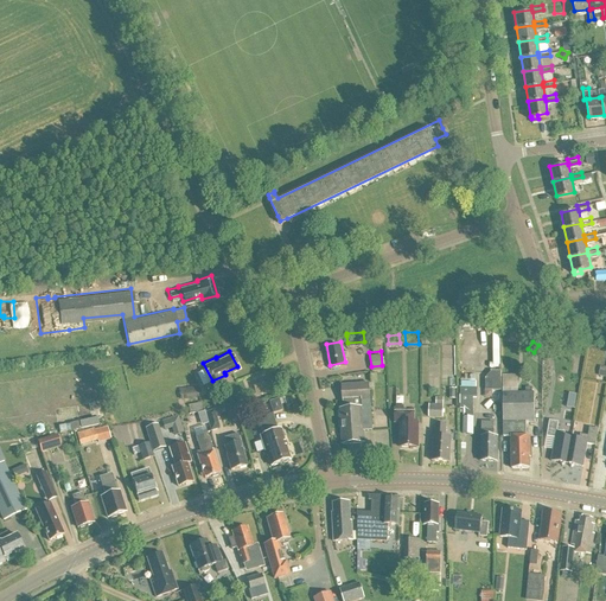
[(501,368),(490,368),(490,385),(491,385),(501,385),(501,368)]
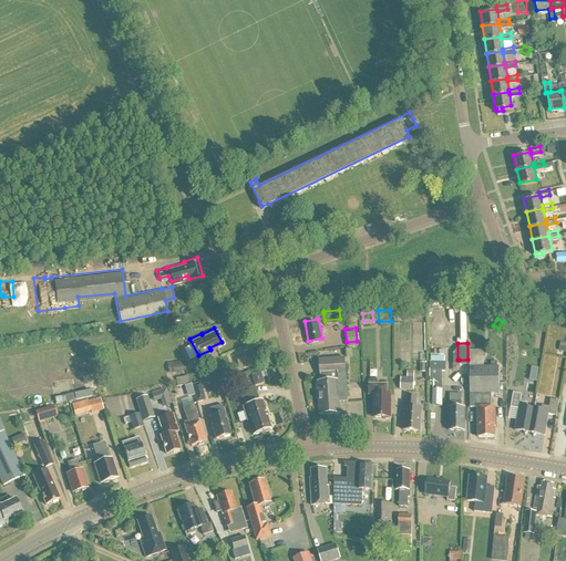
[(232,354),(233,365),(251,364),(250,353),(232,354)]
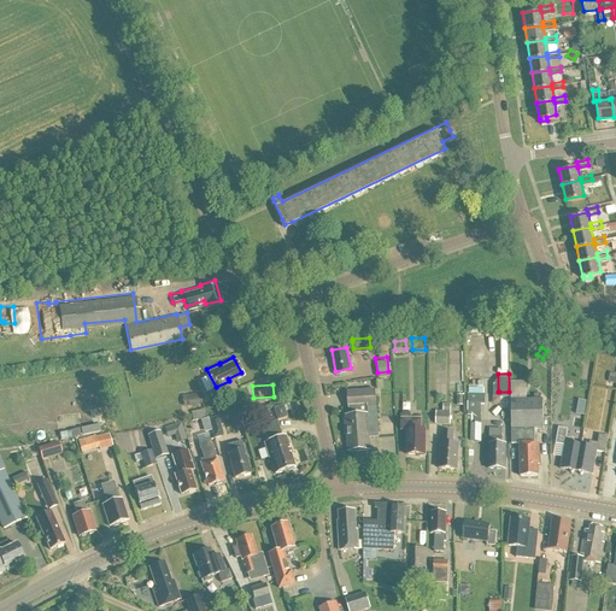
[(369,434),(377,433),(375,385),(346,386),(347,403),(348,403),(348,410),(345,410),(346,447),(370,445),(369,434)]
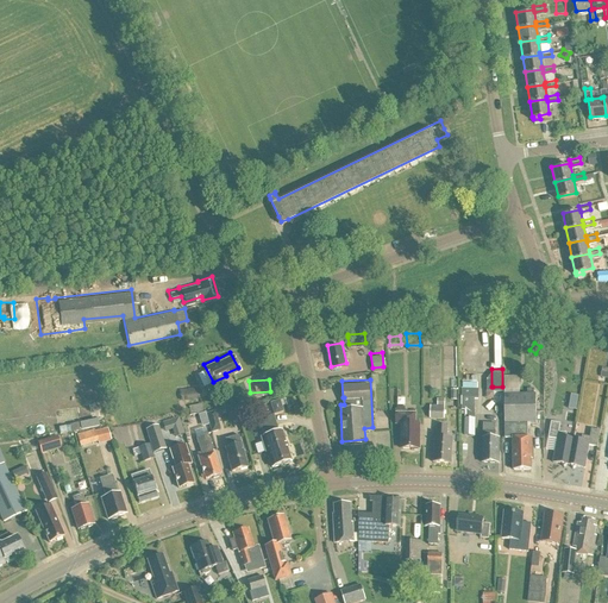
[(179,385),(181,397),(200,394),(199,383),(179,385)]
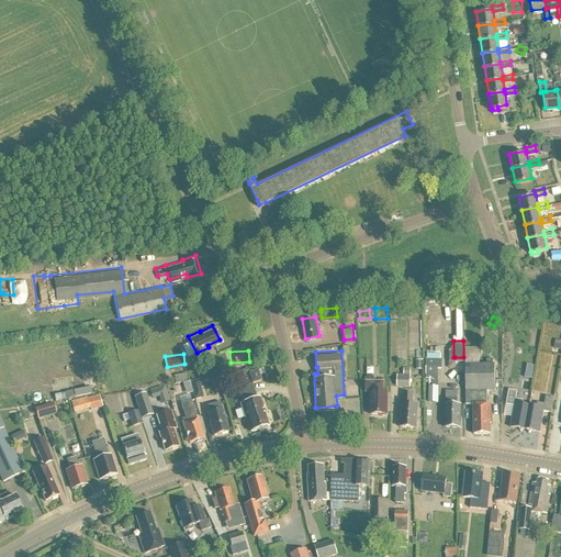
[(441,356),(425,355),(425,371),(437,371),(437,364),(441,364),(441,356)]
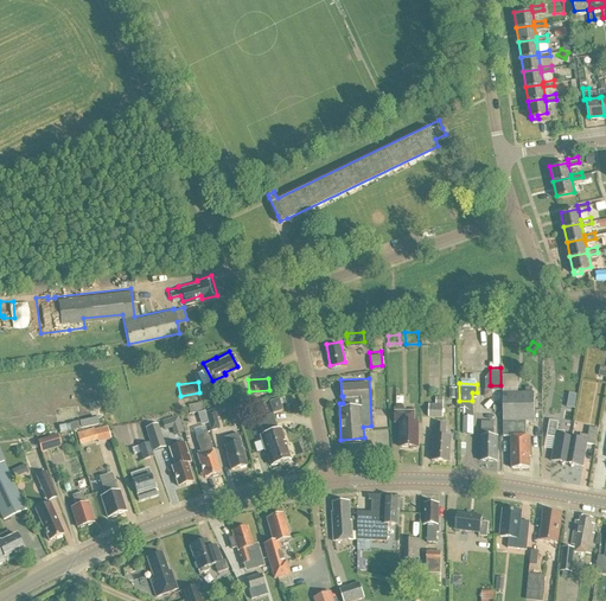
[(533,389),(502,390),(503,433),(510,433),(525,433),(525,417),(533,417),(533,389)]
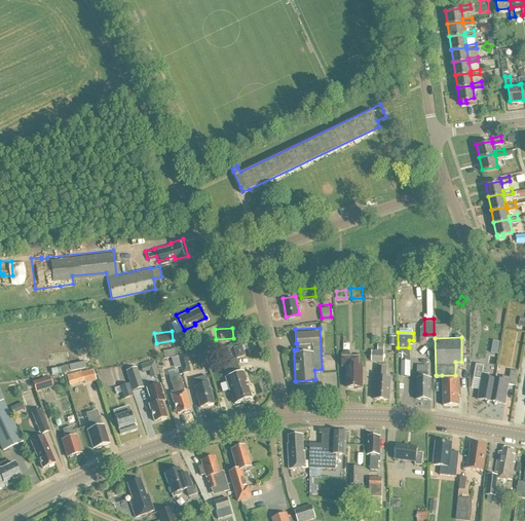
[(235,354),(245,351),(241,341),(233,343),(235,354)]
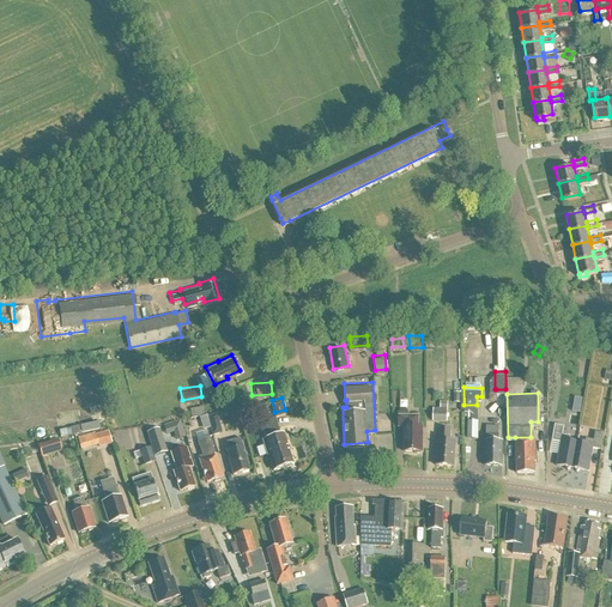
[(440,404),(432,404),(432,417),(447,418),(447,398),(440,398),(440,404)]
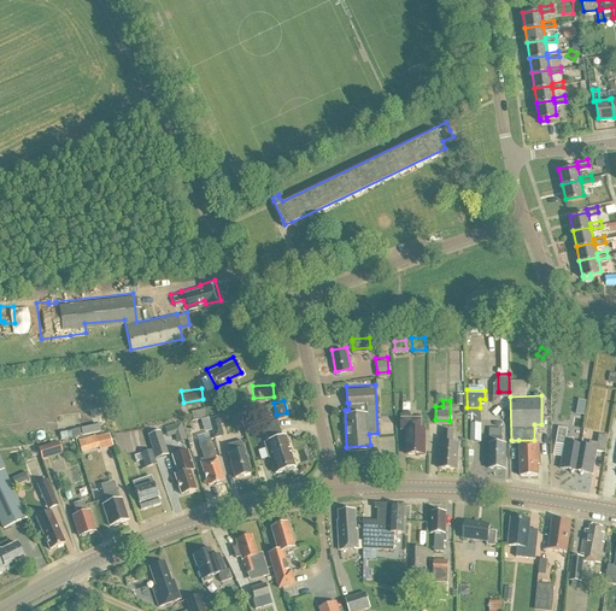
[(420,426),(420,415),(409,415),(409,409),(400,409),(400,415),(400,426),(405,426),(406,451),(424,451),(423,426),(420,426)]
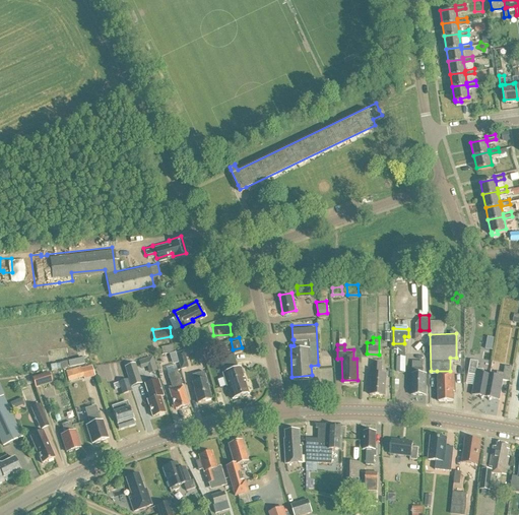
[(180,365),(187,364),(183,347),(176,349),(180,365)]
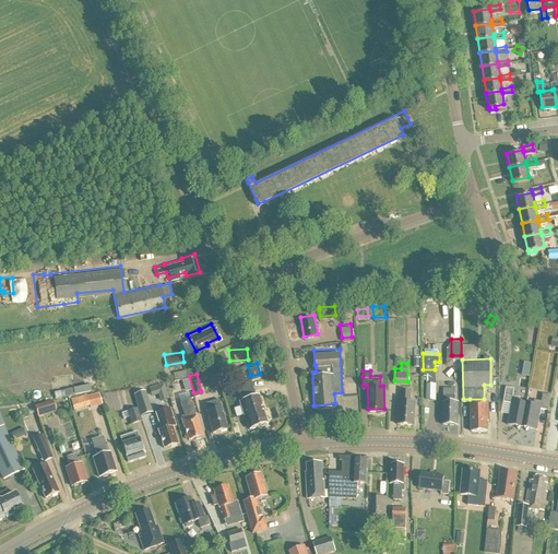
[(210,385),(217,382),(215,374),(208,376),(210,385)]
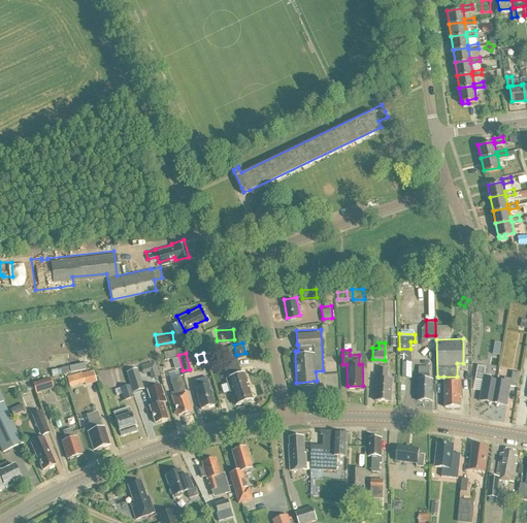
[(412,353),(402,353),(401,374),(410,374),(412,353)]
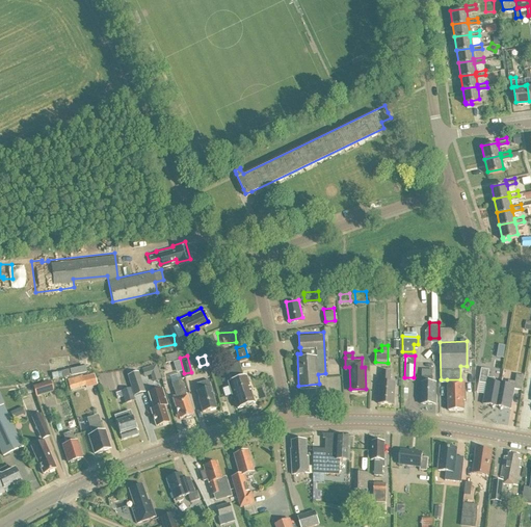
[(158,368),(166,366),(164,359),(156,361),(158,368)]
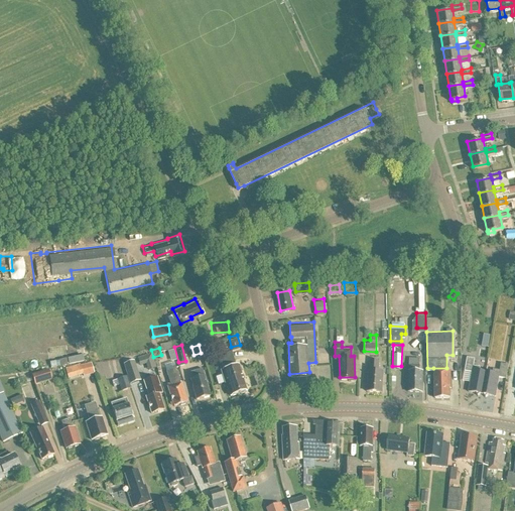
[(230,393),(238,390),(240,391),(242,390),(243,388),(245,388),(242,377),(243,376),(242,372),(240,372),(238,364),(235,365),(230,348),(218,352),(223,366),(220,367),(224,380),(225,379),(230,393)]
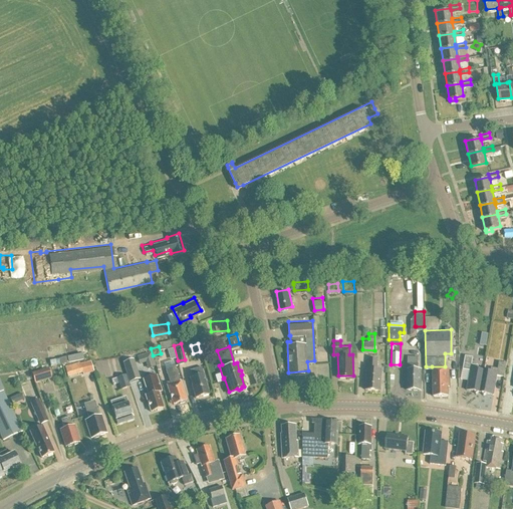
[(479,390),(483,367),(477,366),(478,362),(471,360),(472,353),(465,352),(462,366),(470,367),(466,387),(473,389),(475,391),(478,389),(479,390)]
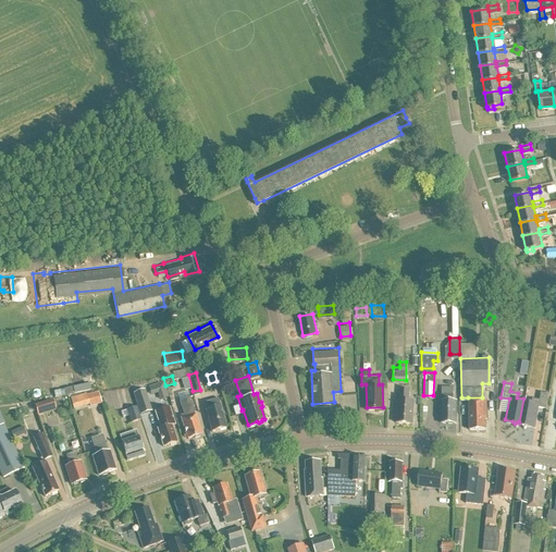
[(52,388),(53,393),(64,391),(72,390),(71,383),(63,385),(59,387),(52,388)]
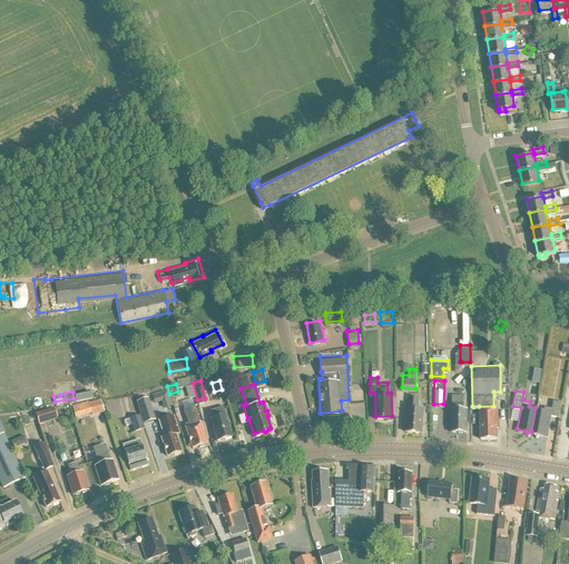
[(466,429),(467,406),(462,406),(463,392),(451,392),(450,428),(466,429)]
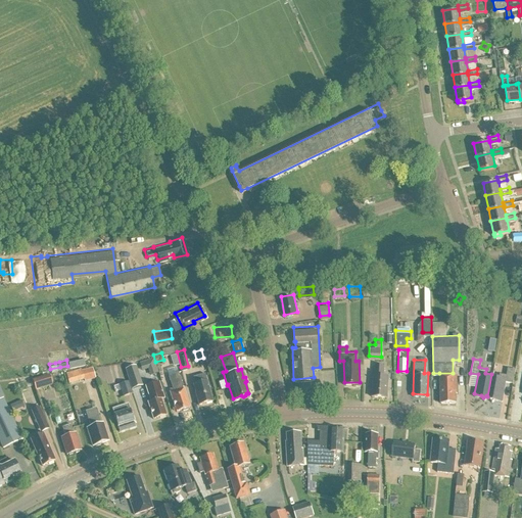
[(127,365),(133,384),(142,381),(136,362),(127,365)]
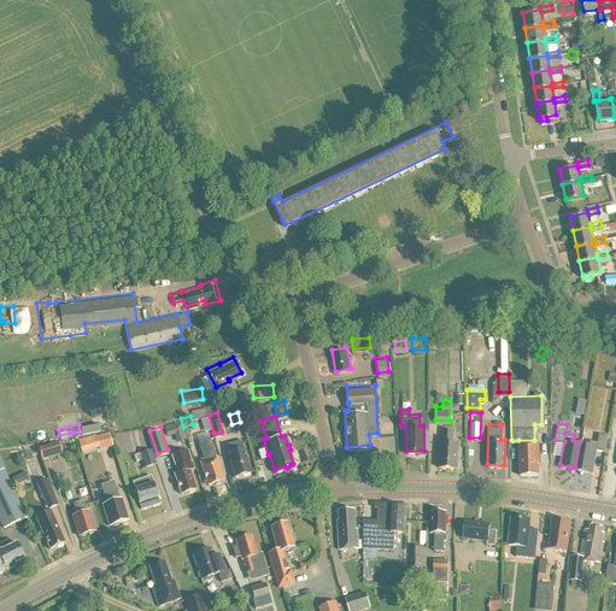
[(455,465),(457,440),(451,440),(452,427),(441,427),(440,439),(438,464),(455,465)]
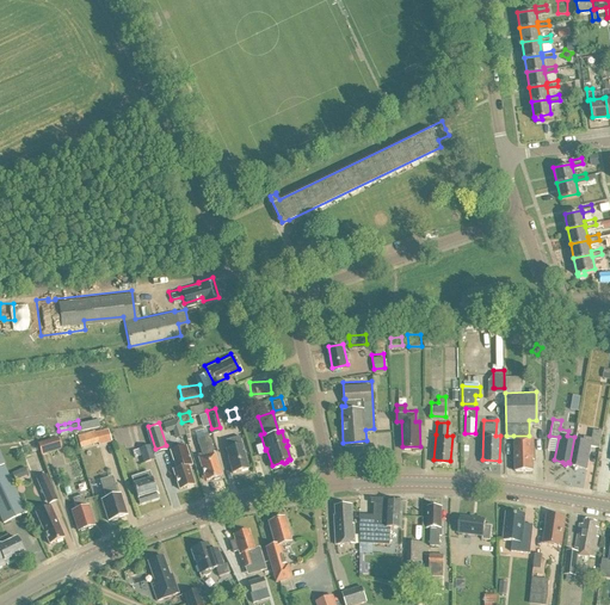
[(108,425),(94,428),(97,438),(97,442),(110,438),(108,425)]
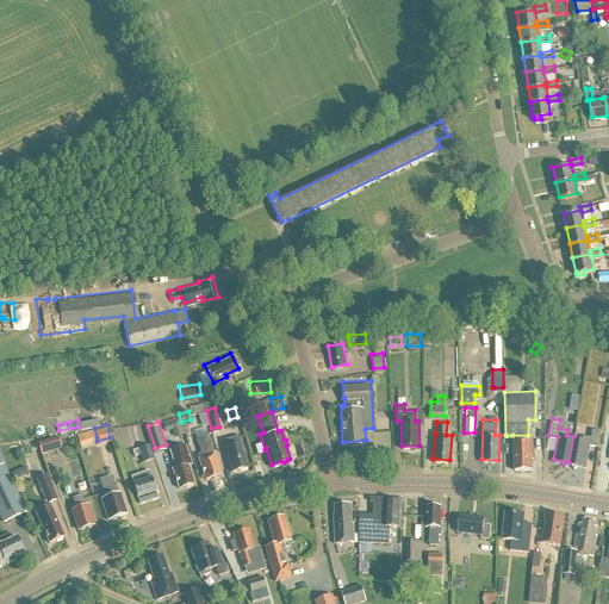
[(93,425),(76,430),(80,442),(97,437),(94,428),(93,425)]
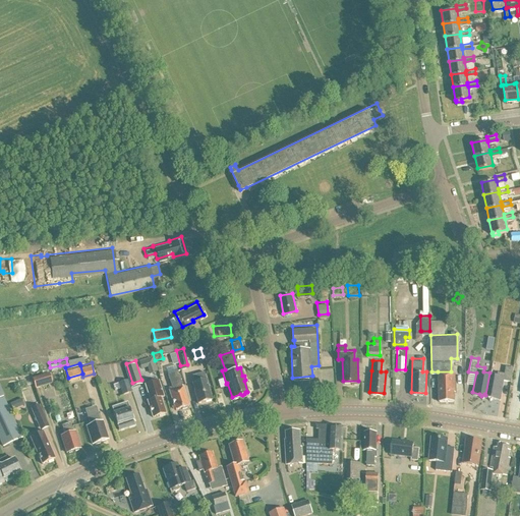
[(503,378),(510,379),(513,364),(505,363),(504,370),(497,369),(497,374),(489,373),(485,395),(487,395),(489,398),(493,396),(500,397),(503,378)]
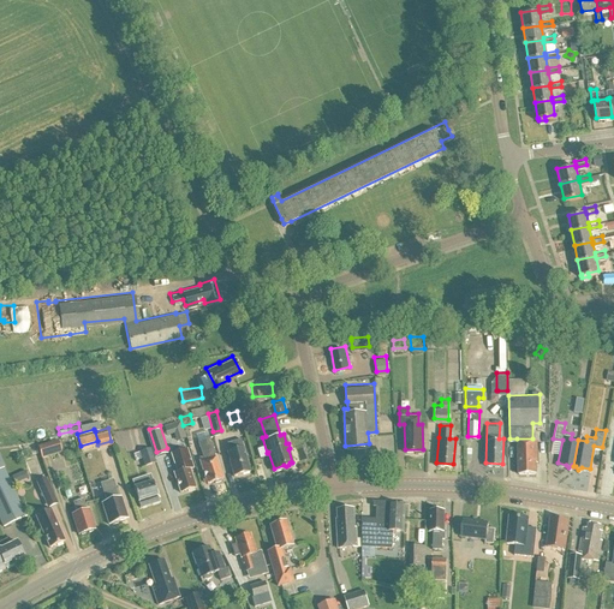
[(197,454),(206,481),(214,478),(214,479),(220,477),(219,476),(221,476),(214,452),(214,451),(209,434),(197,437),(202,453),(197,454)]
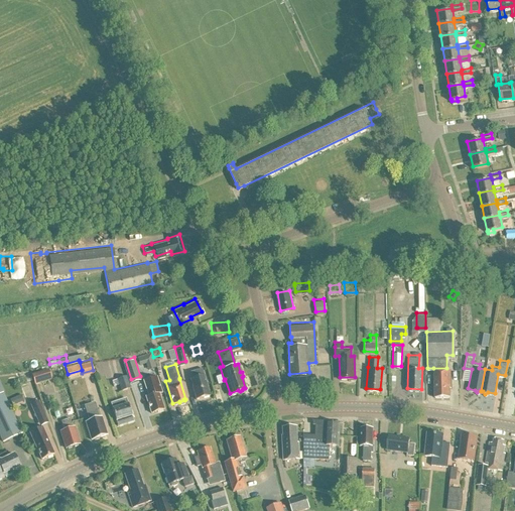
[(191,375),(189,376),(195,396),(209,392),(202,365),(189,368),(191,375)]
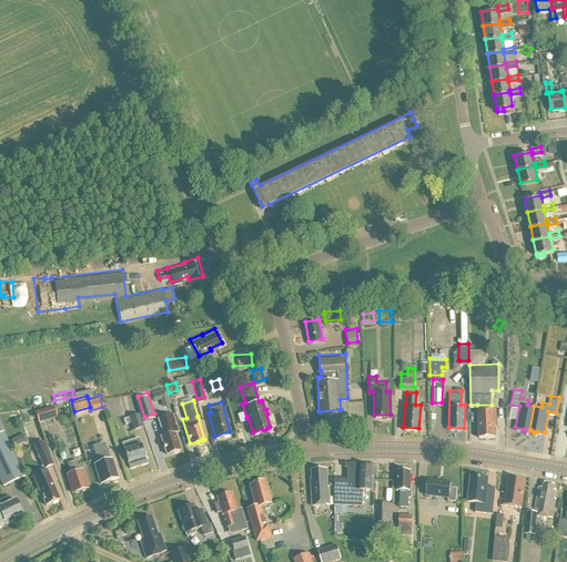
[(38,419),(56,414),(52,402),(34,408),(38,419)]
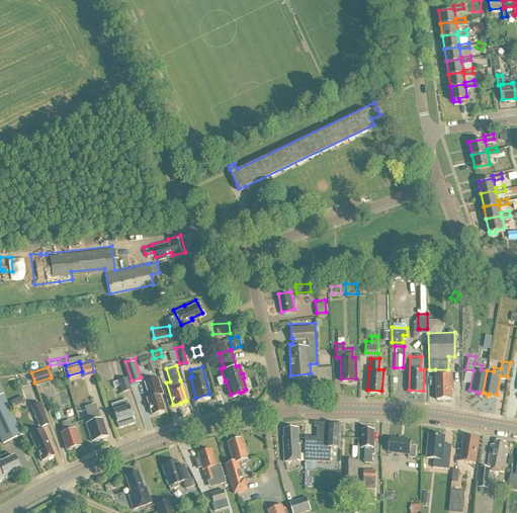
[(451,369),(448,369),(435,369),(436,397),(450,397),(450,388),(452,388),(451,369)]
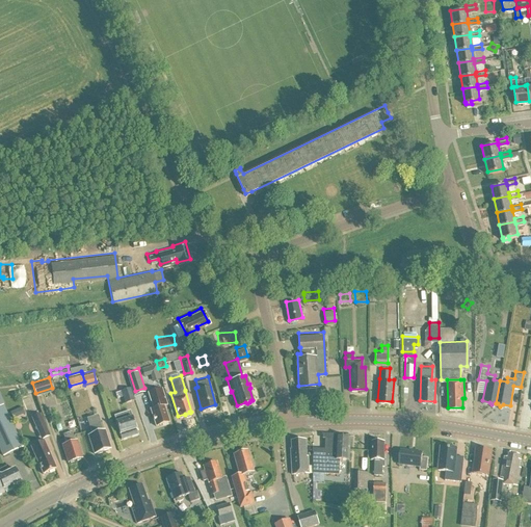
[(129,385),(120,388),(121,393),(124,400),(133,397),(129,385)]
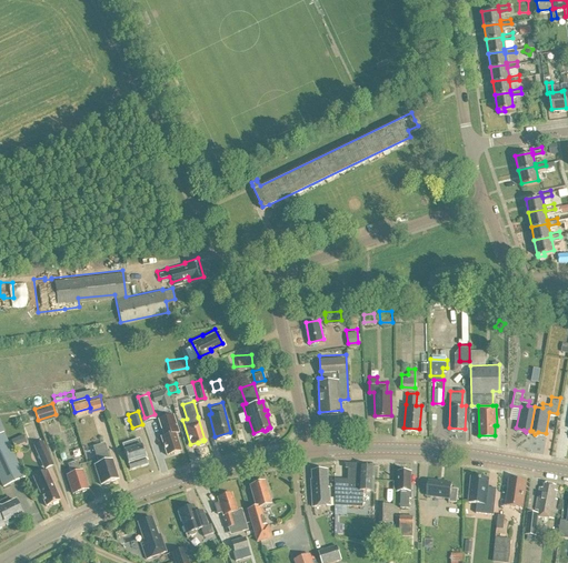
[(166,452),(179,448),(173,429),(170,430),(167,418),(159,420),(162,432),(159,433),(166,452)]
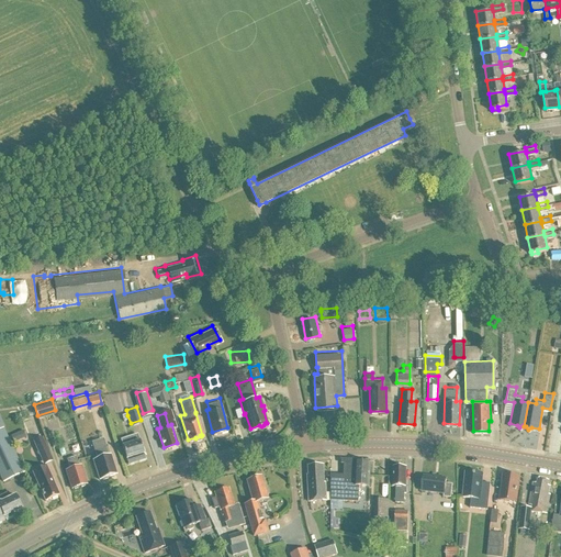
[(0,476),(1,478),(21,468),(0,425),(0,476)]
